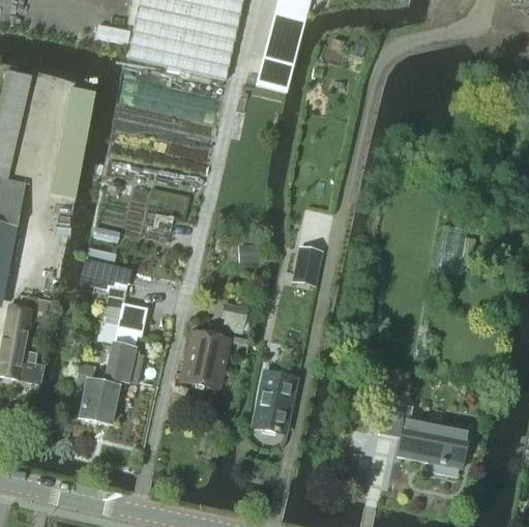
[(139,0),(127,59),(226,81),(242,0),(139,0)]
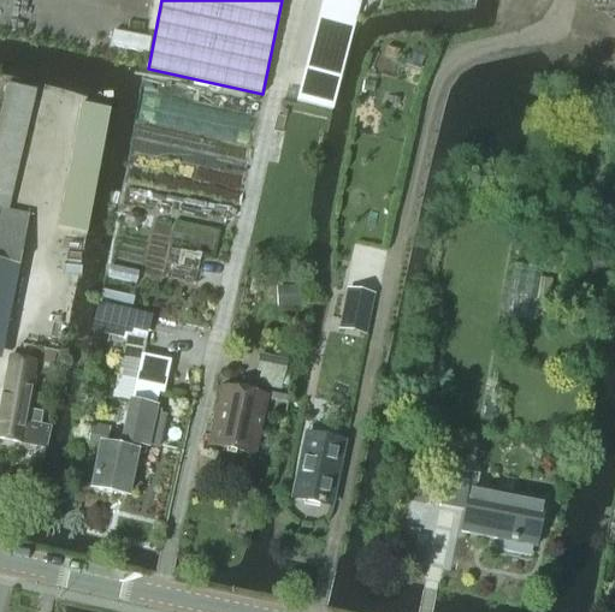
[(323,0),(297,100),(333,108),(341,78),(346,48),(347,43),(352,28),(360,1),(355,0),(323,0)]
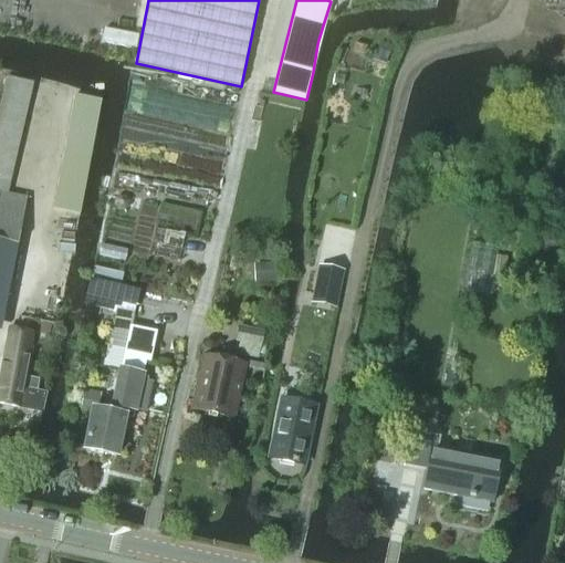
[(0,111),(0,176),(10,179),(32,80),(9,74),(0,111)]
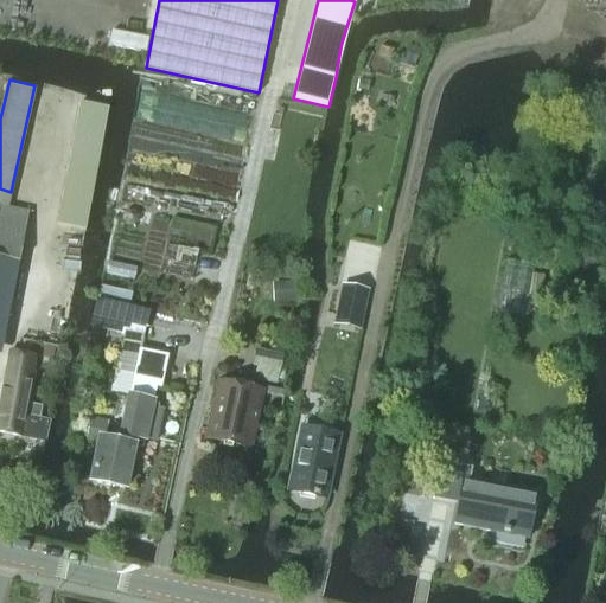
[(58,223),(88,228),(109,106),(81,100),(58,223)]
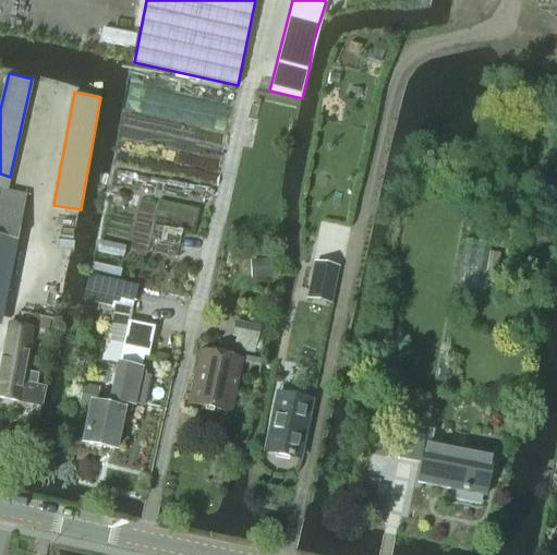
[(0,315),(4,310),(27,192),(0,186),(0,315)]
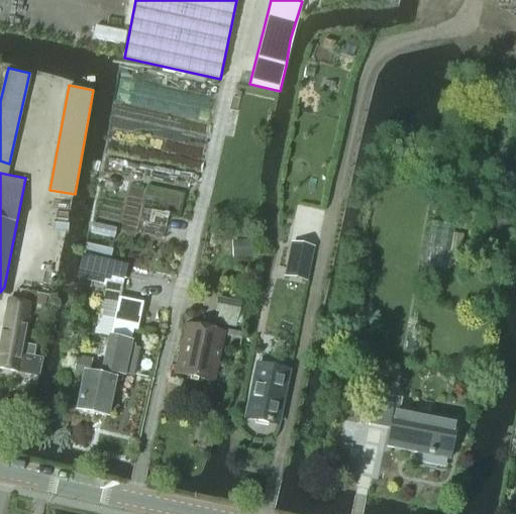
[(106,179),(105,185),(108,189),(114,190),(118,186),(119,181),(115,177),(110,176),(106,179)]
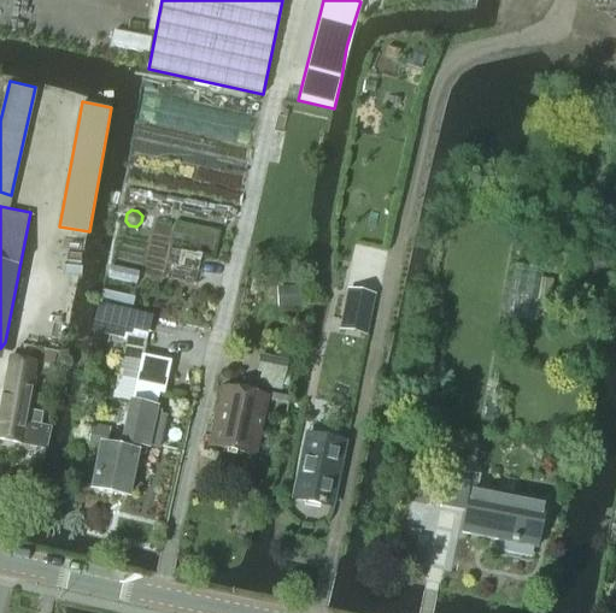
[(344,320),(341,329),(368,335),(370,325),(376,294),(350,289),(344,320)]
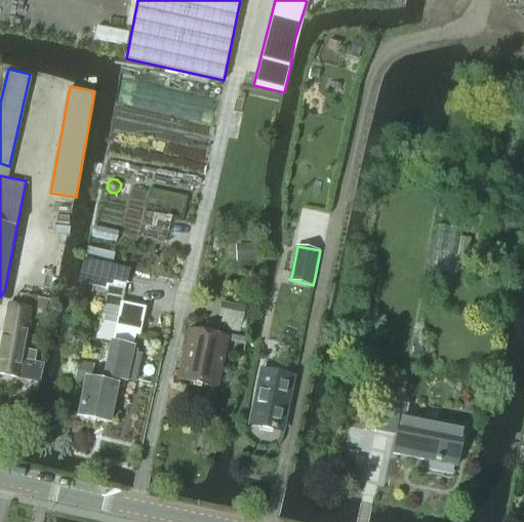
[(51,303),(48,307),(49,312),(53,315),(56,314),(58,314),(62,309),(61,304),(56,302),(51,303)]
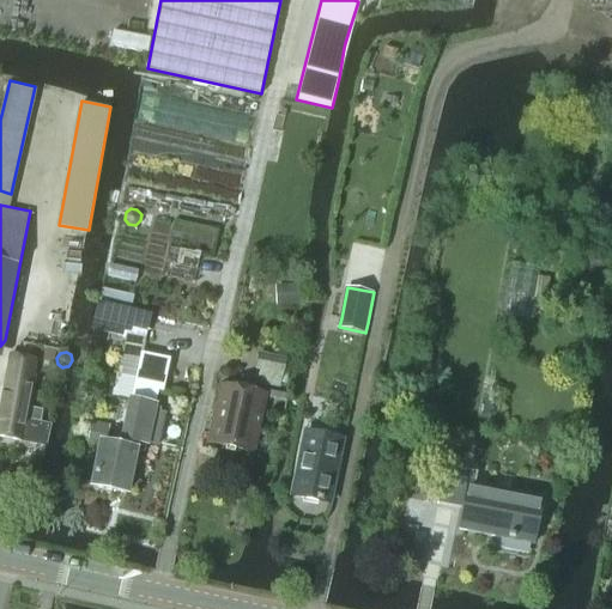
[(260,367),(258,379),(279,384),(285,357),(259,352),(255,366),(260,367)]
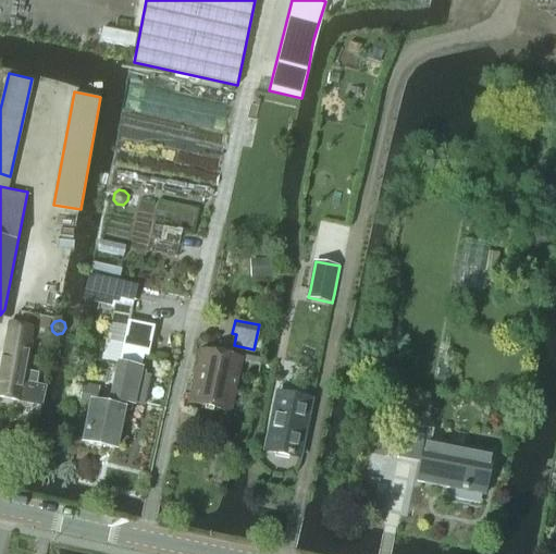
[(24,369),(33,325),(10,321),(0,373),(0,395),(40,405),(45,385),(33,383),(35,370),(24,369)]
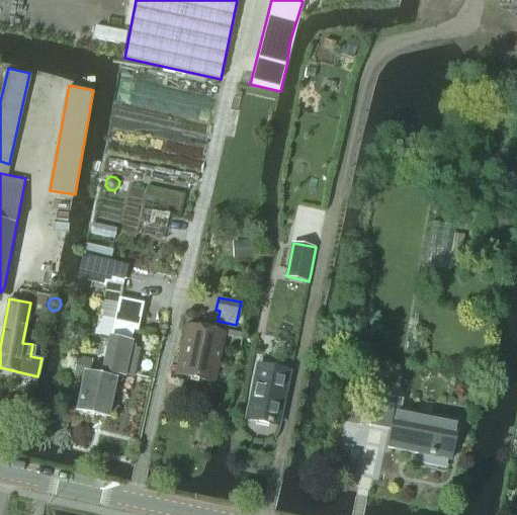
[(87,372),(79,410),(106,415),(114,379),(122,380),(124,373),(132,342),(135,324),(139,324),(143,303),(121,298),(116,319),(113,336),(111,336),(102,375),(87,372)]
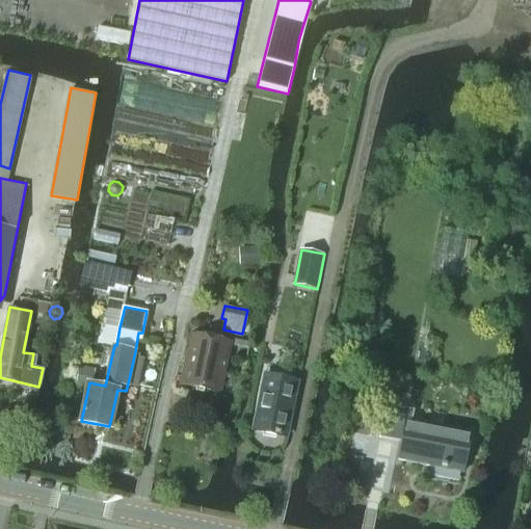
[(180,384),(194,387),(195,389),(204,390),(206,389),(220,392),(224,374),(232,341),(191,332),(180,384)]
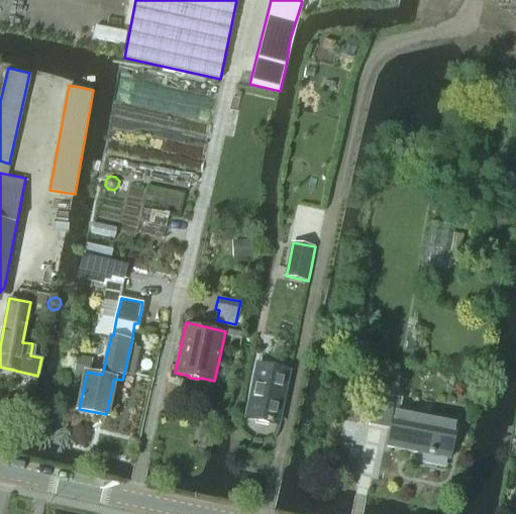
[(247,416),(279,422),(289,369),(258,363),(247,416)]
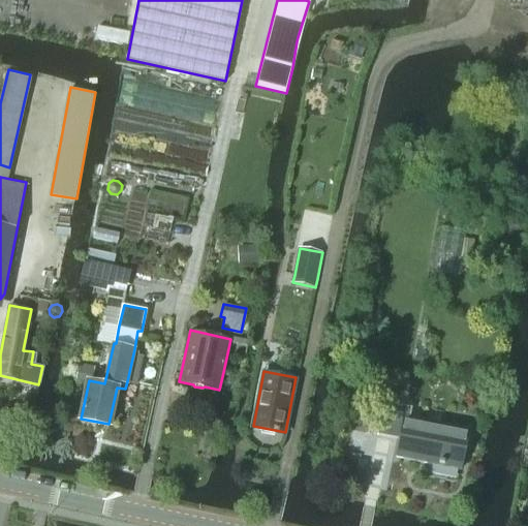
[(459,467),(461,467),(468,429),(409,418),(411,407),(384,401),(378,432),(380,432),(381,426),(402,430),(397,455),(428,461),(429,459),(440,461),(440,462),(444,463),(445,462),(460,465),(459,467)]
